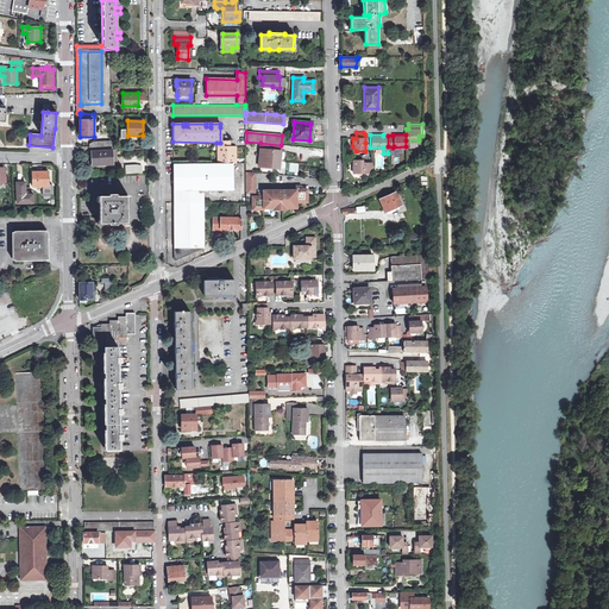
[(113,149),(113,140),(94,142),(89,144),(89,150),(113,149)]
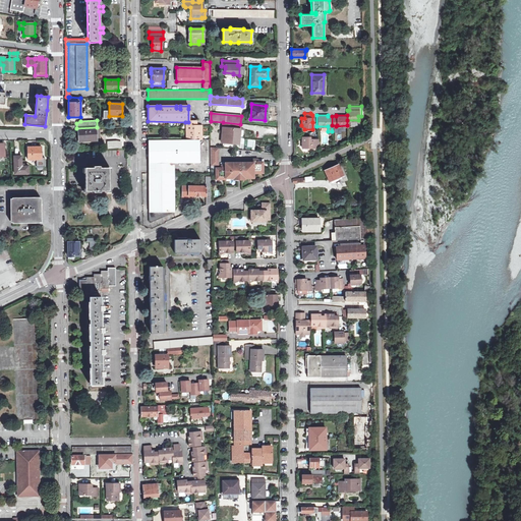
[(201,139),(201,130),(195,130),(195,126),(195,122),(188,122),(185,122),(185,140),(190,140),(198,140),(201,139)]
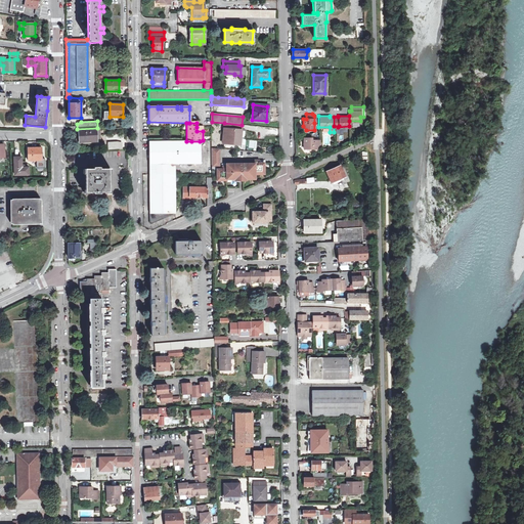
[(242,125),(224,123),(222,142),(241,144),(242,125)]
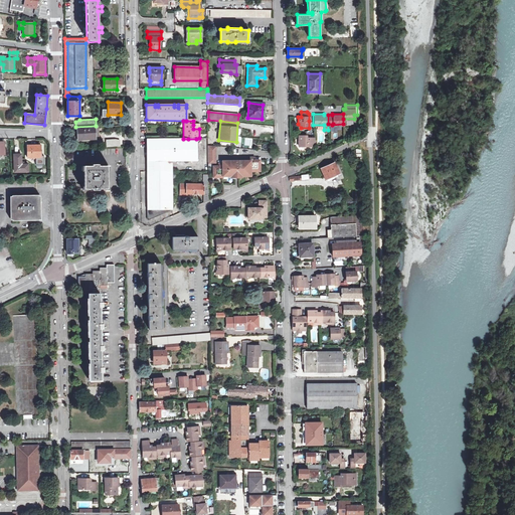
[(312,121),(309,121),(309,128),(306,131),(305,131),(305,135),(298,135),(298,146),(311,146),(314,144),(314,130),(312,129),(312,121)]
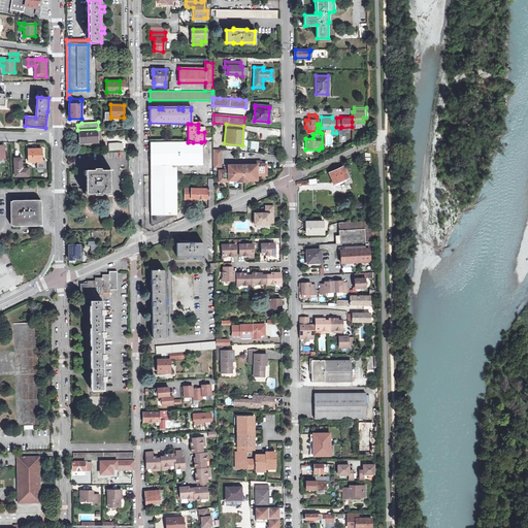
[(102,141),(101,136),(101,131),(101,130),(91,131),(92,141),(80,142),(102,141)]
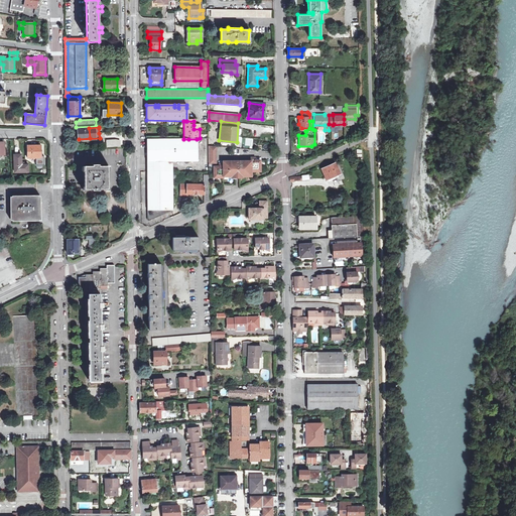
[(78,128),(79,139),(90,138),(89,128),(78,128)]
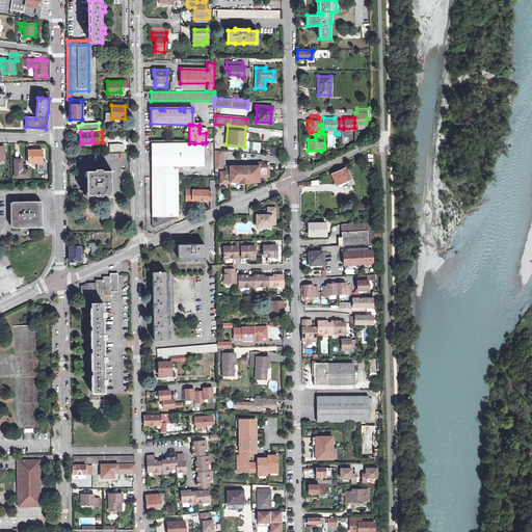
[(110,144),(110,152),(125,151),(125,144),(121,143),(110,144)]
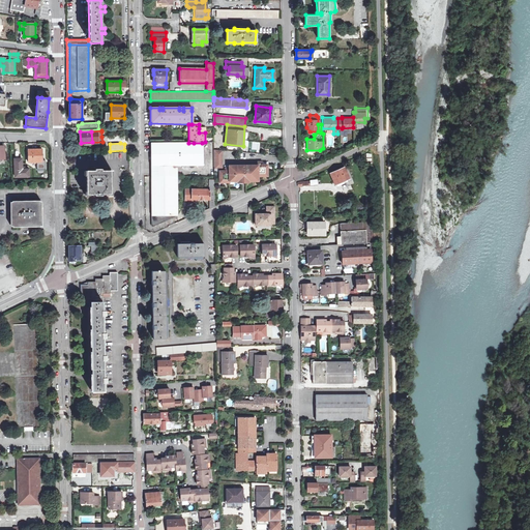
[(151,167),(177,166),(203,166),(202,143),(194,143),(188,143),(151,143),(151,157),(151,167)]
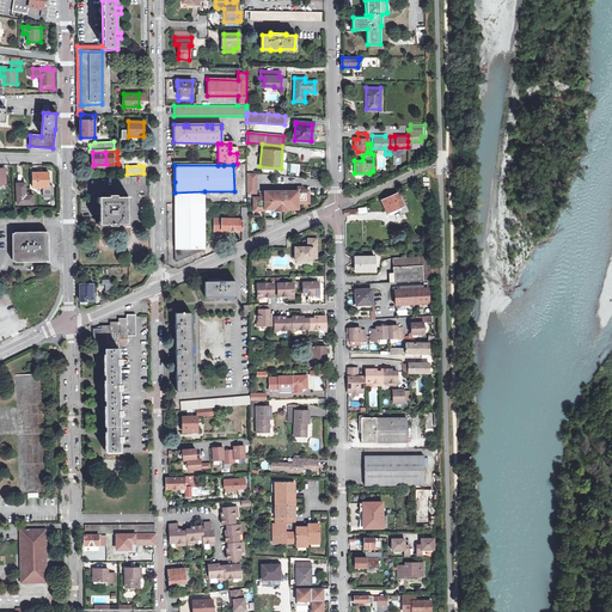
[(48,172),(32,172),(34,187),(48,187),(48,172)]
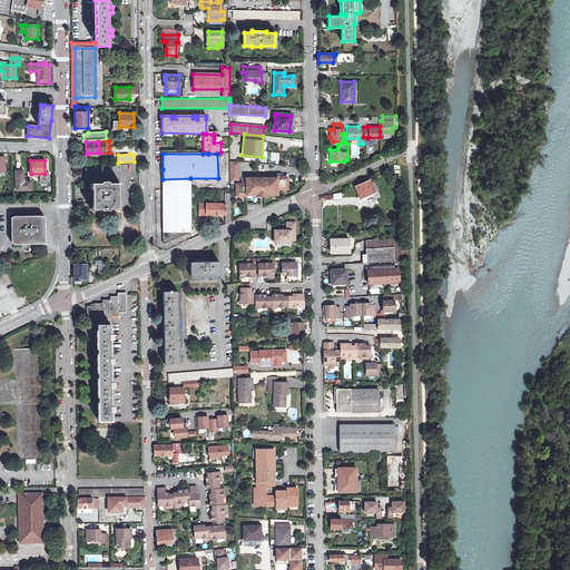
[(31,189),(31,183),(26,183),(26,180),(23,180),(23,172),(16,172),(17,190),(31,189)]
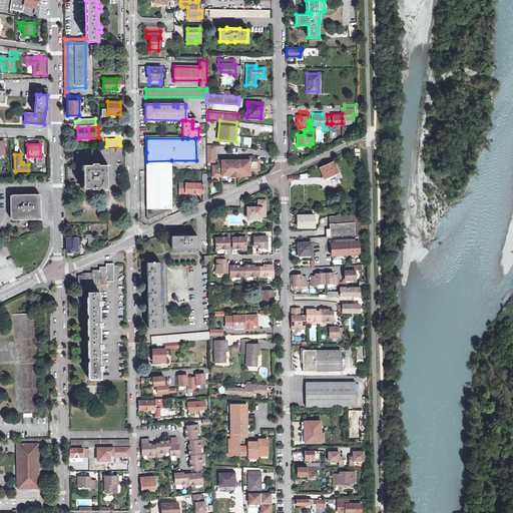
[(228,164),(228,160),(227,160),(227,175),(232,175),(236,174),(242,174),(242,173),(248,173),(248,170),(248,167),(252,167),(252,169),(258,169),(258,159),(252,159),(252,156),(248,156),(248,159),(240,160),(240,164),(236,164),(236,160),(232,160),(232,164),(228,164)]
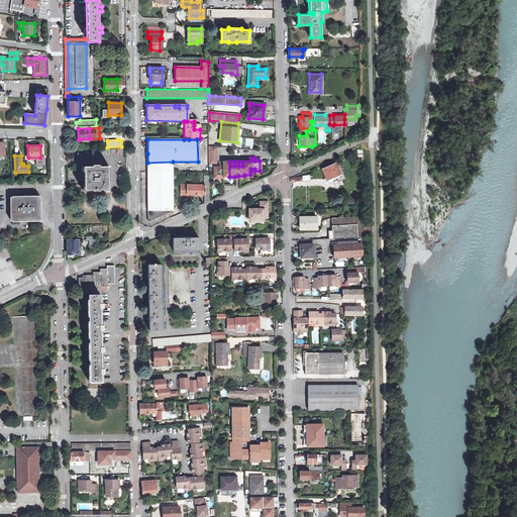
[(147,163),(147,172),(173,172),(173,162),(147,163)]
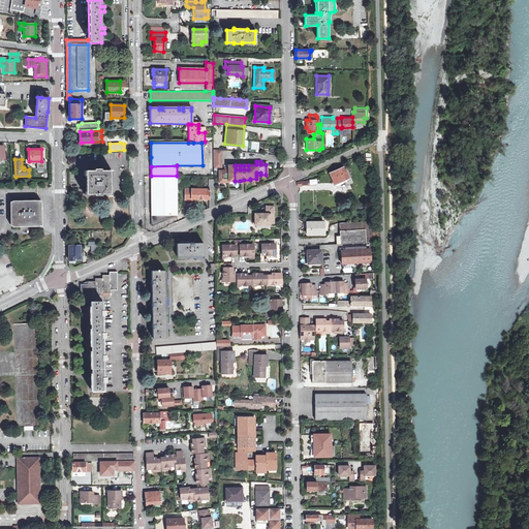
[(232,180),(232,181),(235,181),(235,165),(227,165),(227,167),(223,167),(223,170),(218,170),(218,182),(223,182),(223,180),(227,180),(232,180)]
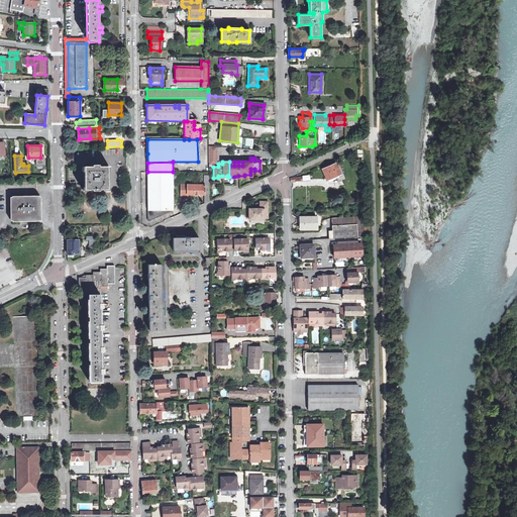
[(323,169),(327,180),(336,176),(340,174),(336,163),(323,169)]
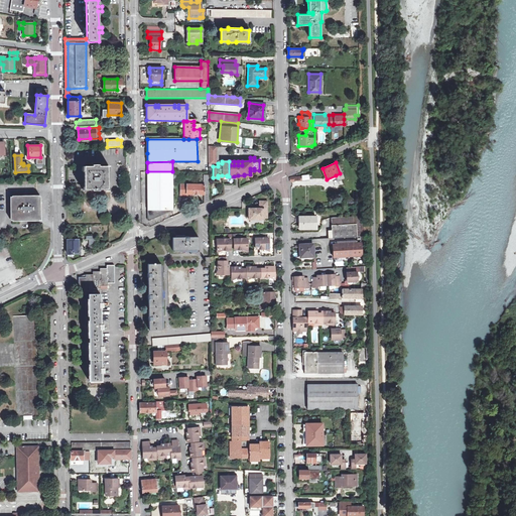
[(84,187),(94,188),(94,189),(99,189),(99,187),(107,187),(107,164),(97,164),(97,163),(92,163),(92,165),(84,165),(84,187)]
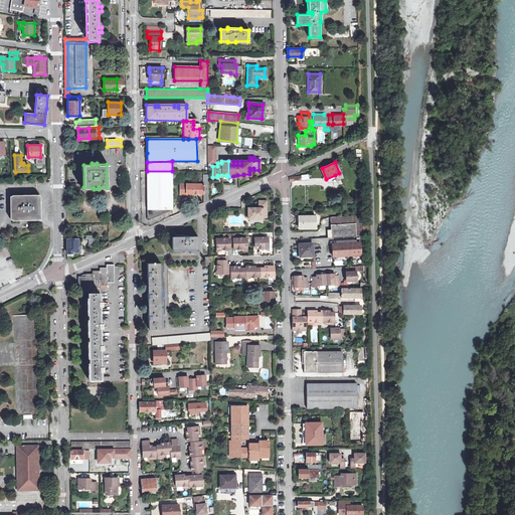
[(172,171),(147,171),(147,183),(170,184),(172,184),(172,171)]
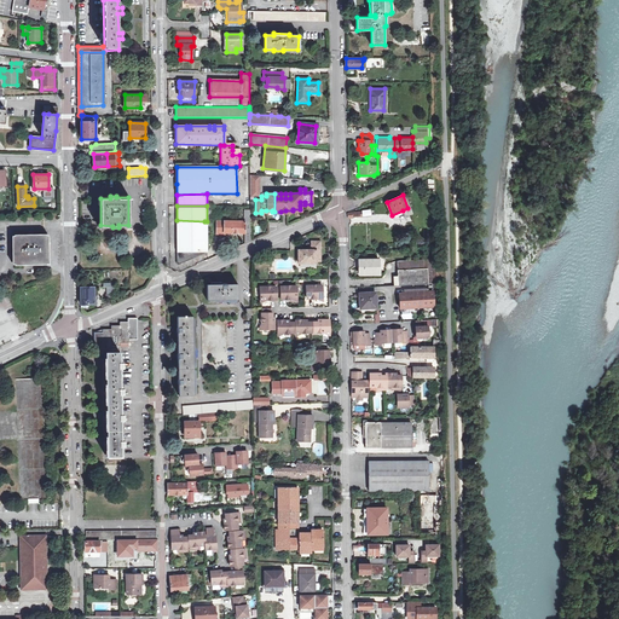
[(206,252),(207,221),(204,221),(177,220),(175,262),(178,265),(206,252)]
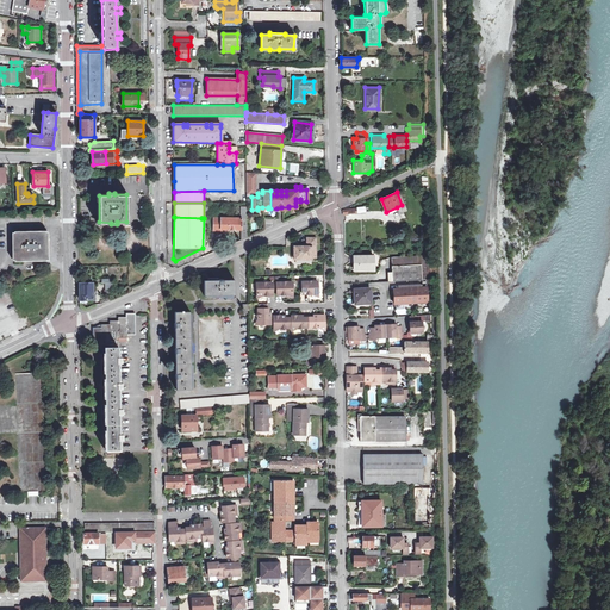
[(246,226),(246,218),(221,218),(213,218),(213,228),(221,228),(221,229),(241,230),(240,241),(247,238),(247,226),(246,226)]
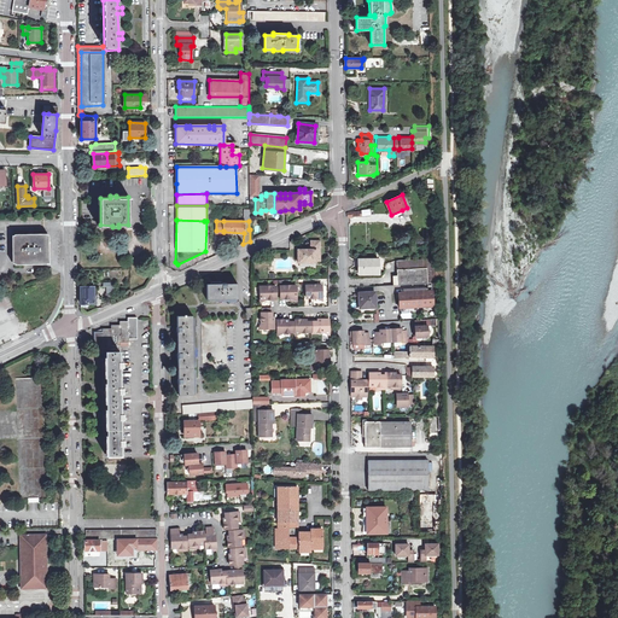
[(15,263),(36,263),(46,263),(46,234),(15,234),(15,263)]
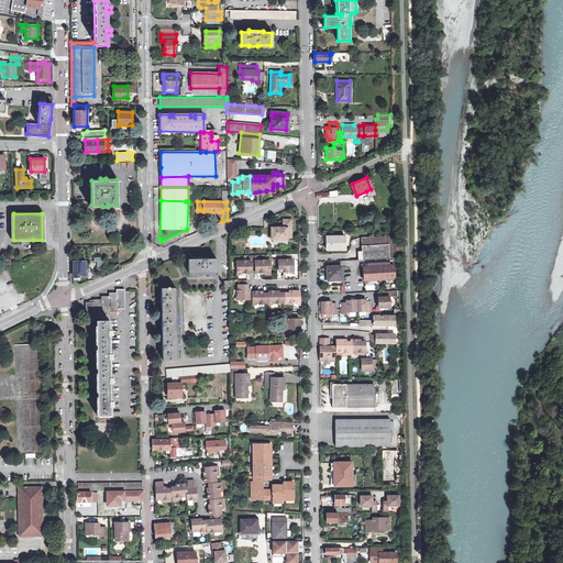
[(284,228),(272,228),(272,240),(288,240),(288,238),(293,238),(293,219),(284,219),(284,228)]
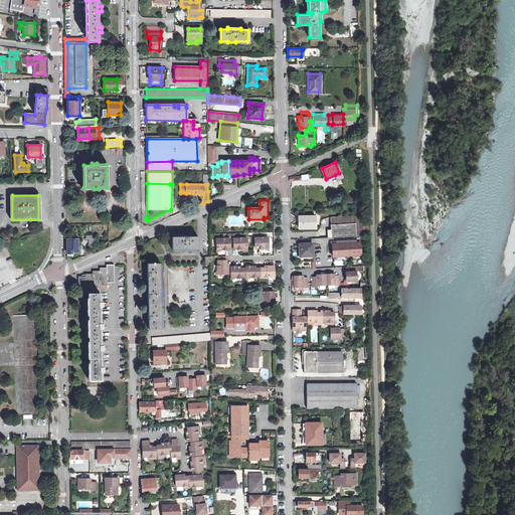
[(331,217),(332,237),(355,236),(360,235),(364,235),(364,223),(356,223),(356,215),(331,217)]
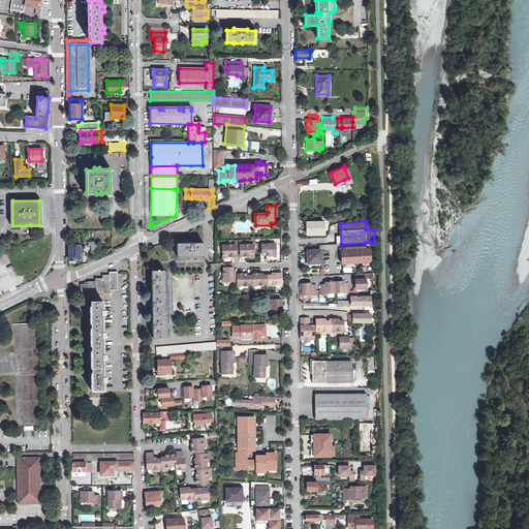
[(308,235),(316,235),(316,234),(324,234),(324,222),(307,222),(308,235)]
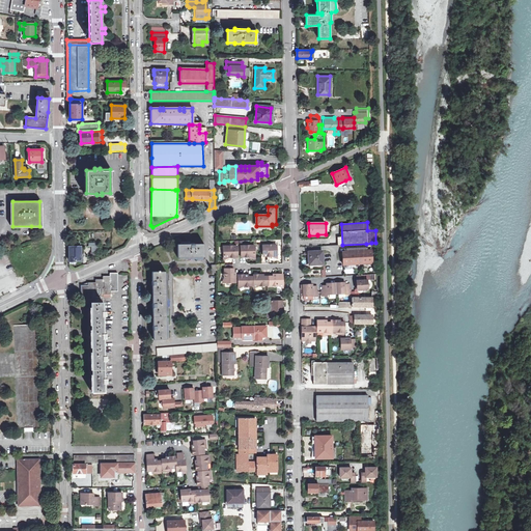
[(88,247),(91,246),(91,253),(95,253),(95,251),(96,251),(98,246),(96,246),(96,243),(88,243),(88,247)]
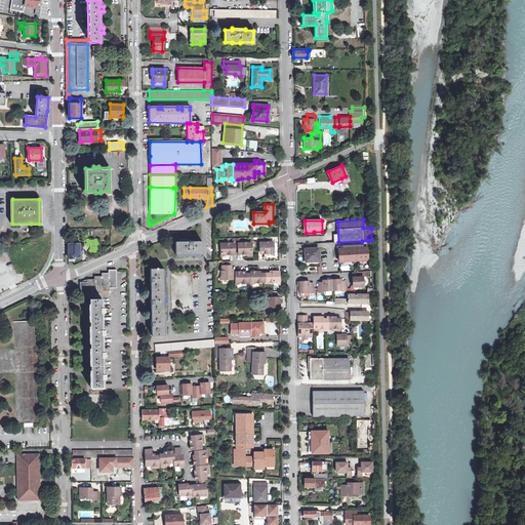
[(342,246),(342,249),(367,247),(367,240),(362,241),(363,245),(342,246)]
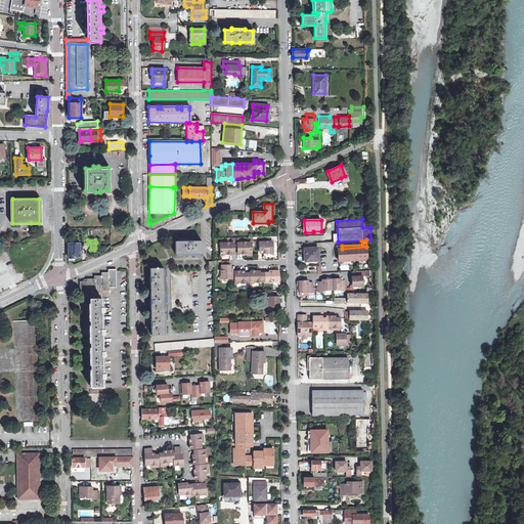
[(176,254),(203,254),(202,241),(188,241),(176,241),(176,254)]
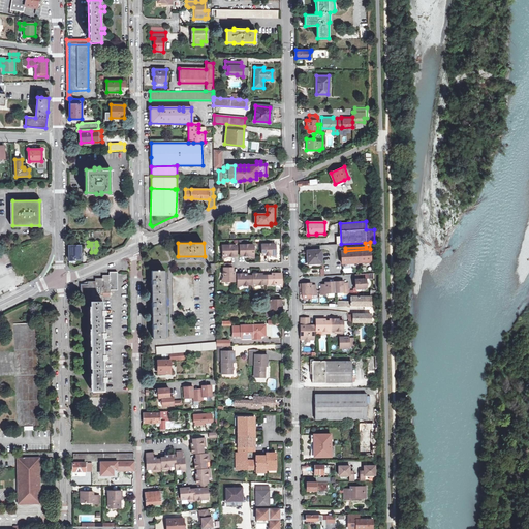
[(263,255),(271,255),(277,257),(276,244),(262,245),(263,255)]
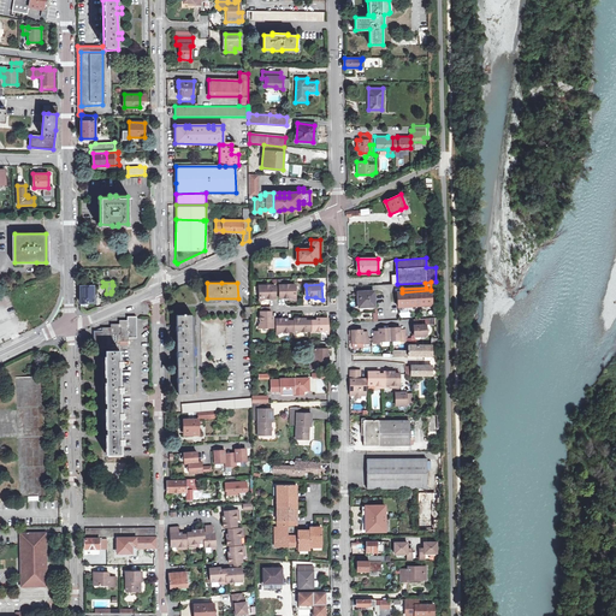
[(94,285),(81,286),(81,303),(88,303),(88,302),(94,302),(94,285)]
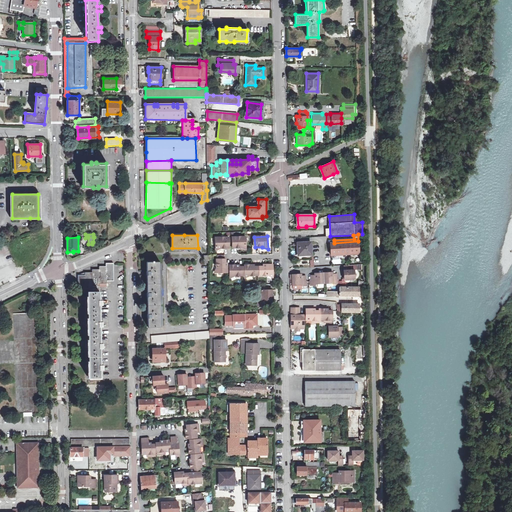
[(225,247),(229,247),(229,237),(216,237),(216,250),(222,248),(225,248),(225,247)]
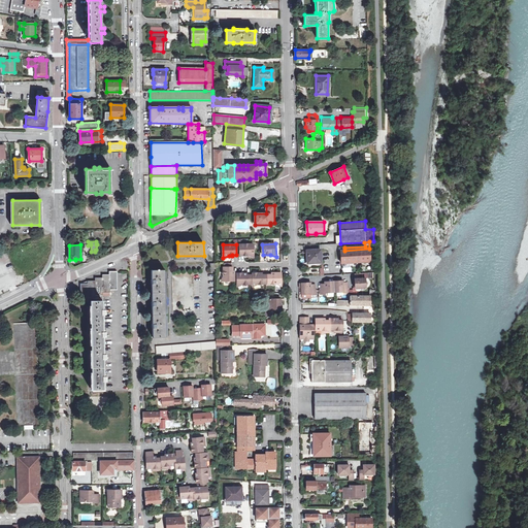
[(240,244),(240,255),(245,255),(249,255),(254,258),(254,244),(240,244)]
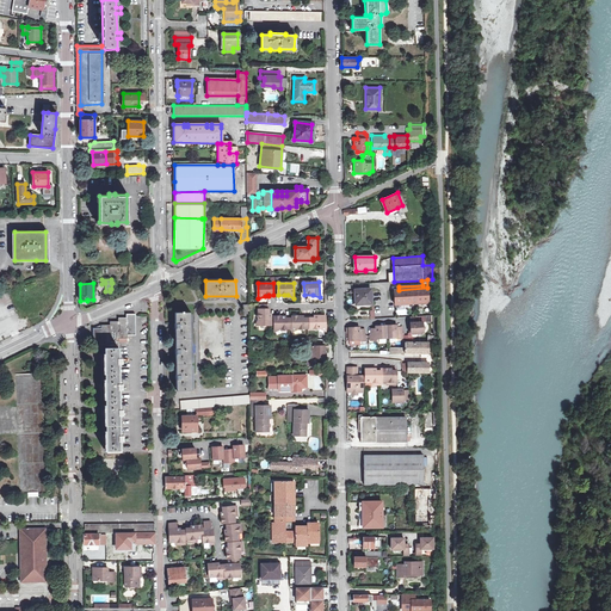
[(399,290),(394,290),(395,304),(429,303),(427,288),(399,290)]
